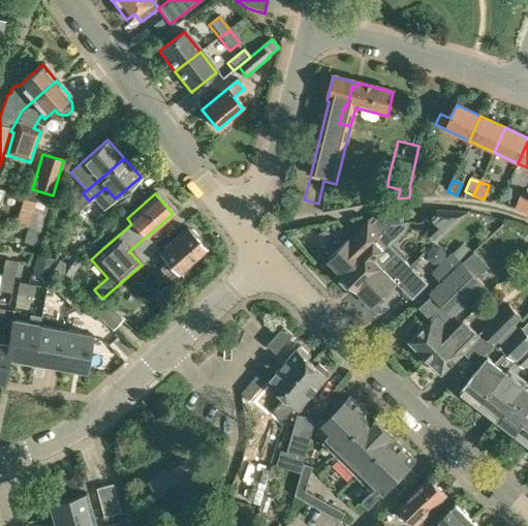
[(118,206),(123,211),(136,198),(132,193),(118,206)]
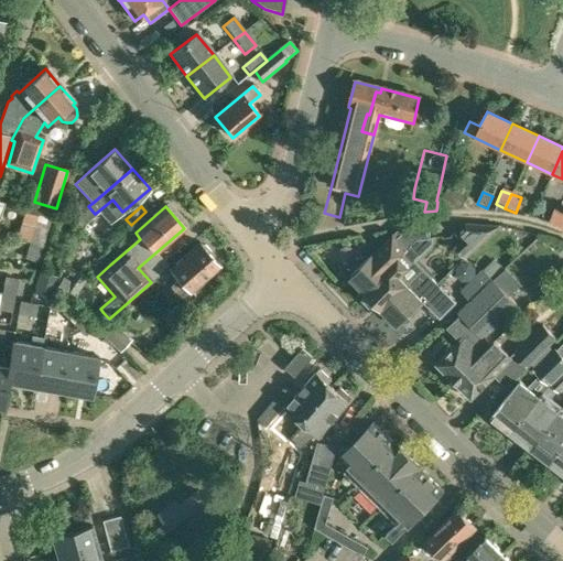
[(548,226),(558,229),(562,218),(562,214),(554,212),(548,226)]
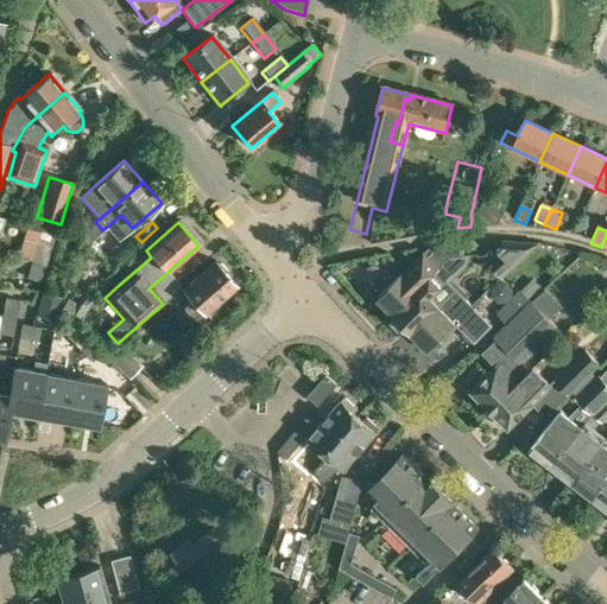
[(538,246),(501,242),(491,254),(498,261),(489,269),(501,281),(538,246)]
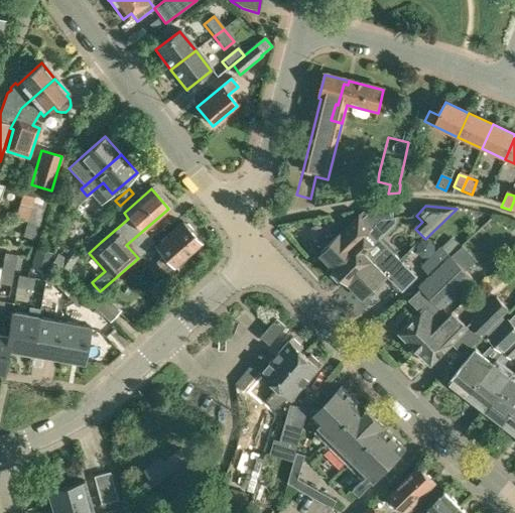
[(30,208),(26,223),(38,227),(43,213),(30,208)]
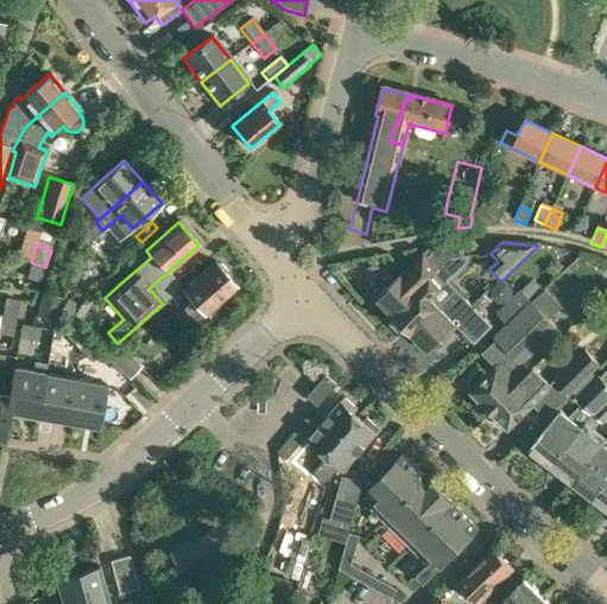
[(377,300),(377,302),(393,318),(422,290),(422,285),(428,278),(428,279),(437,271),(441,267),(447,261),(461,259),(460,245),(431,247),(431,253),(425,260),(421,255),(377,300)]
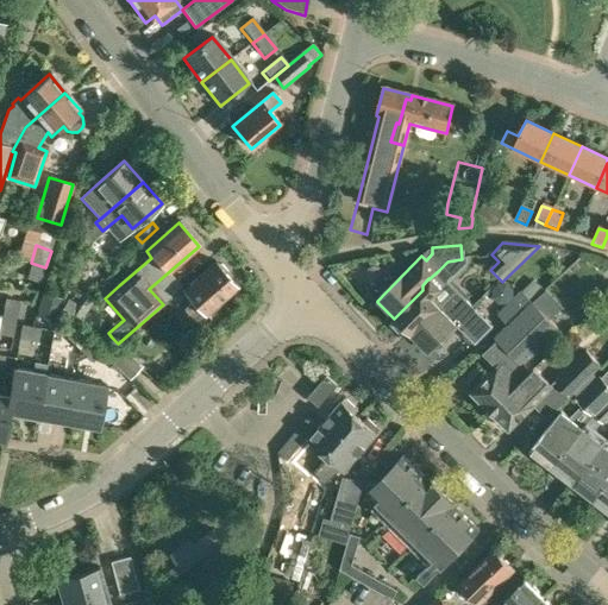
[(45,268),(31,263),(25,281),(39,285),(45,268)]
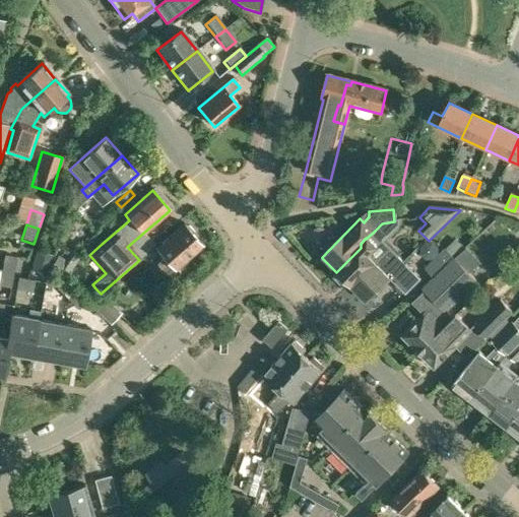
[(183,224),(155,249),(164,258),(155,265),(166,276),(201,245),(183,224)]
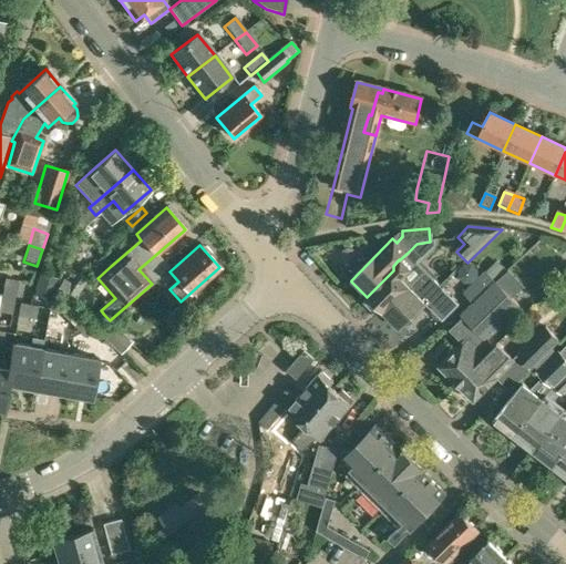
[(393,270),(367,297),(382,311),(428,268),(419,260),(421,258),(411,249),(408,253),(399,260),(399,259),(393,266),(393,270)]
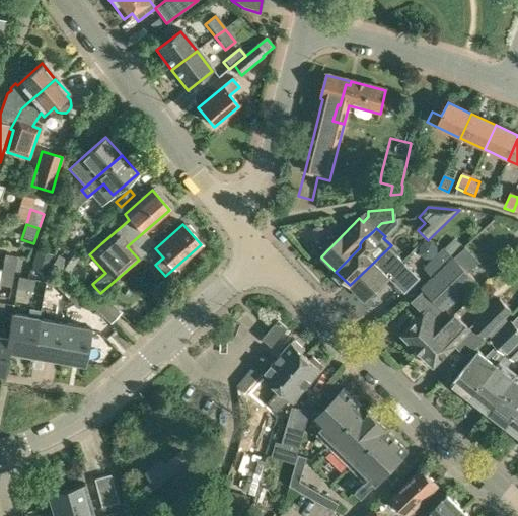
[(391,245),(350,285),(367,302),(388,280),(389,281),(403,266),(395,259),(399,254),(391,245)]
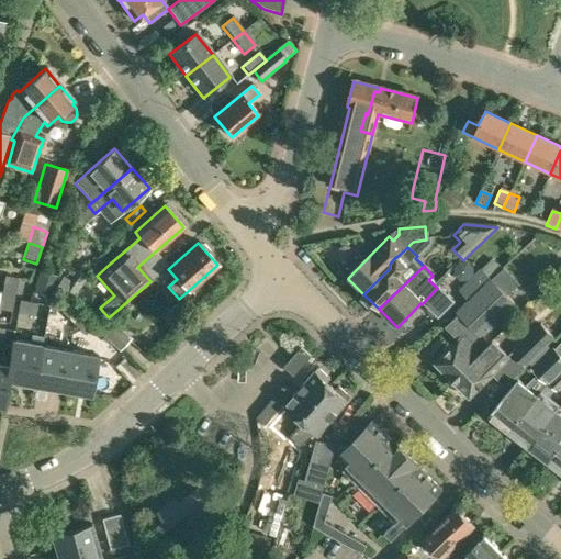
[(459,293),(467,302),(490,281),(481,271),(459,293)]
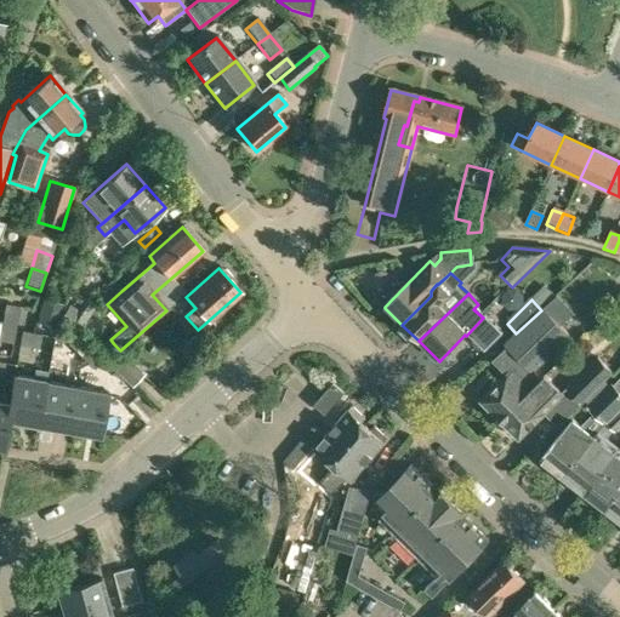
[(60,307),(44,302),(37,324),(52,329),(60,307)]
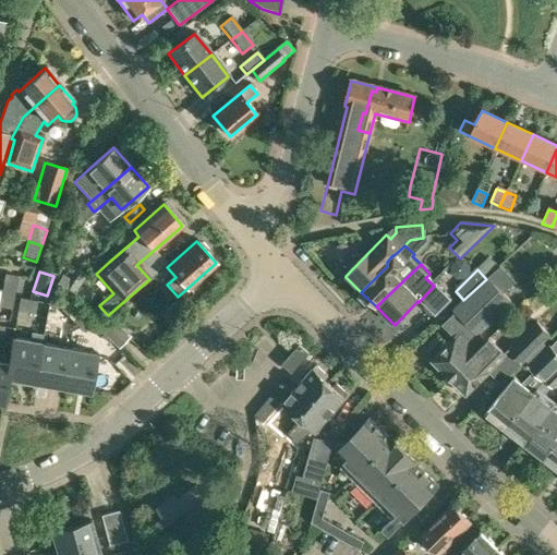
[(62,277),(52,291),(69,301),(84,278),(75,272),(69,281),(62,277)]
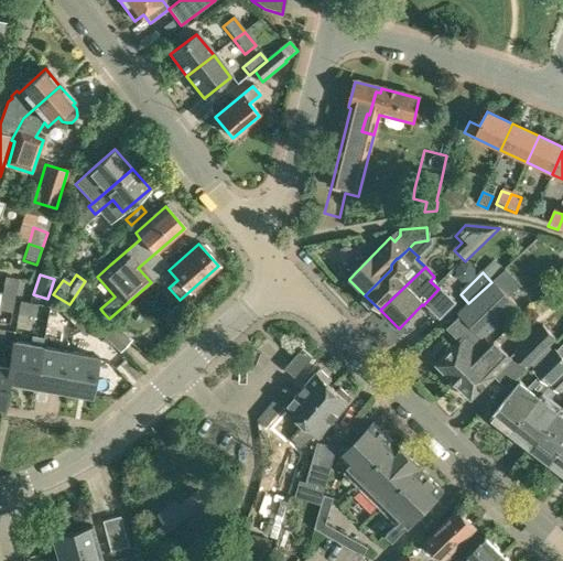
[(4,279),(1,295),(14,298),(18,281),(4,279)]
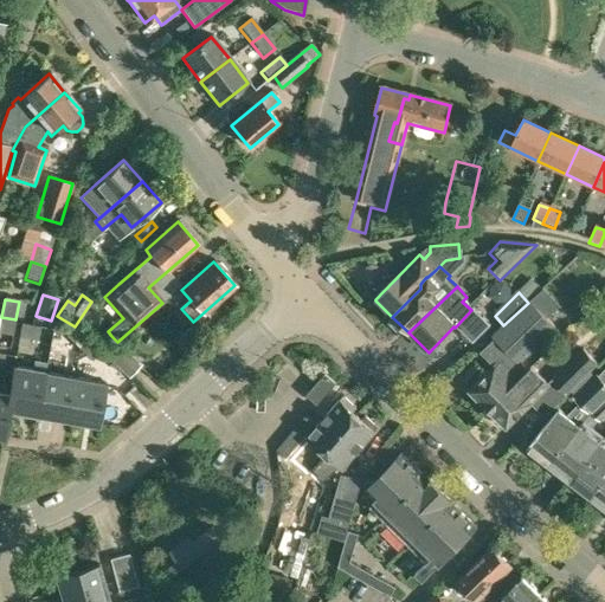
[(469,393),(489,413),(533,368),(532,367),(527,371),(520,364),(554,329),(528,303),(503,325),(491,337),(495,341),(480,355),(494,369),(469,393)]
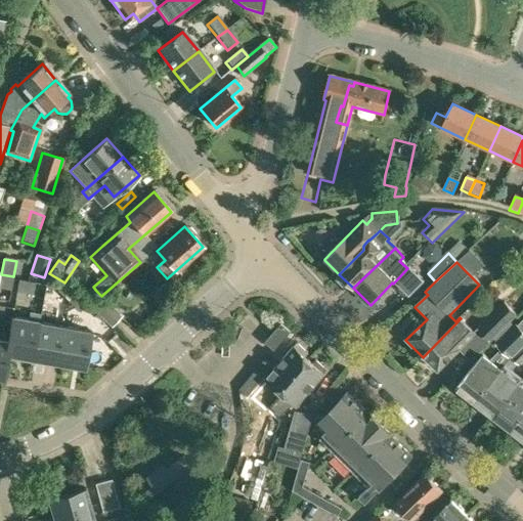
[(13,276),(1,274),(0,279),(0,291),(10,293),(13,276)]
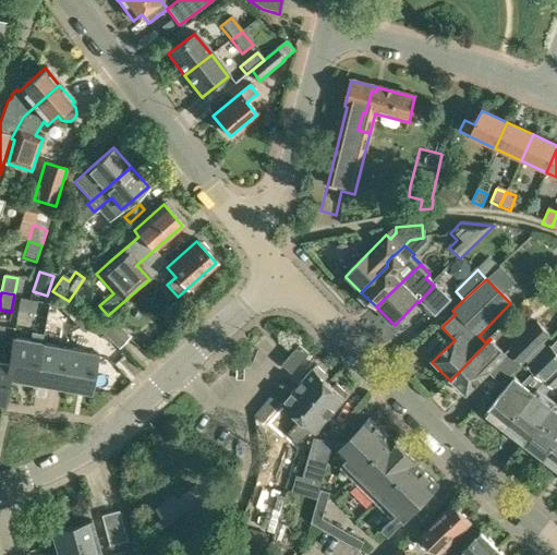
[(34,316),(36,302),(31,301),(19,300),(16,314),(34,316)]
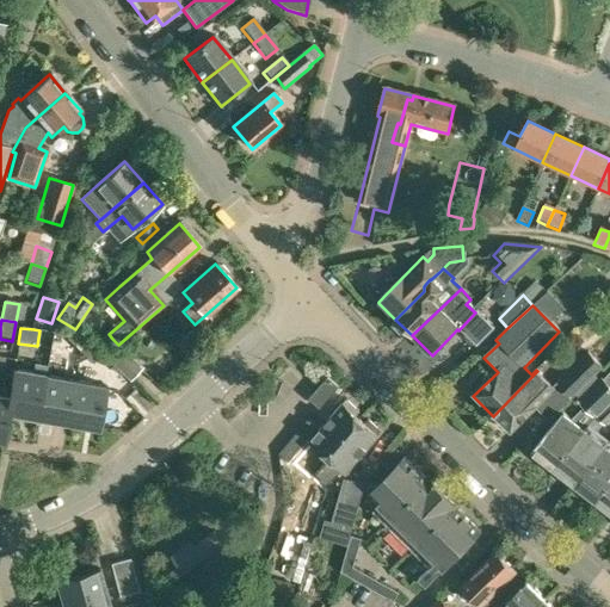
[(65,341),(80,355),(91,345),(75,330),(65,341)]
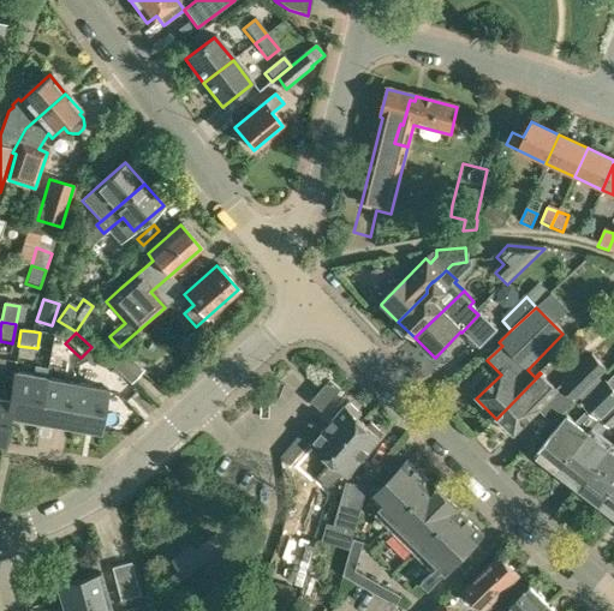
[(118,348),(119,347),(113,341),(109,336),(96,348),(107,359),(118,348)]
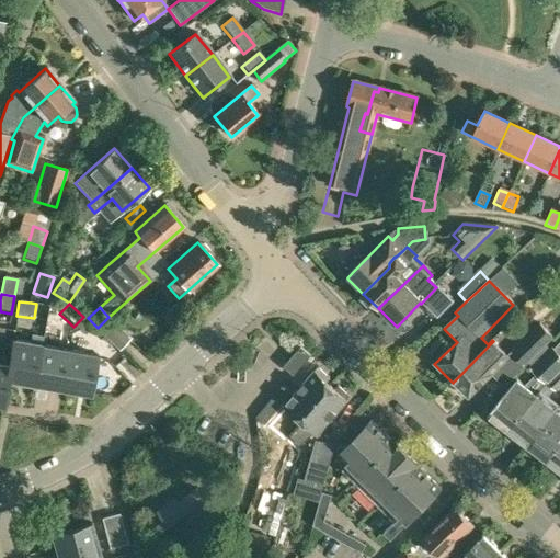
[(83,317),(73,327),(84,338),(94,327),(83,317)]
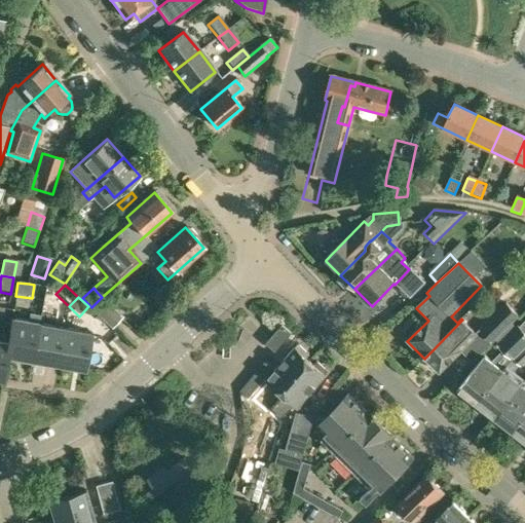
[(122,319),(101,298),(89,310),(111,331),(122,319)]
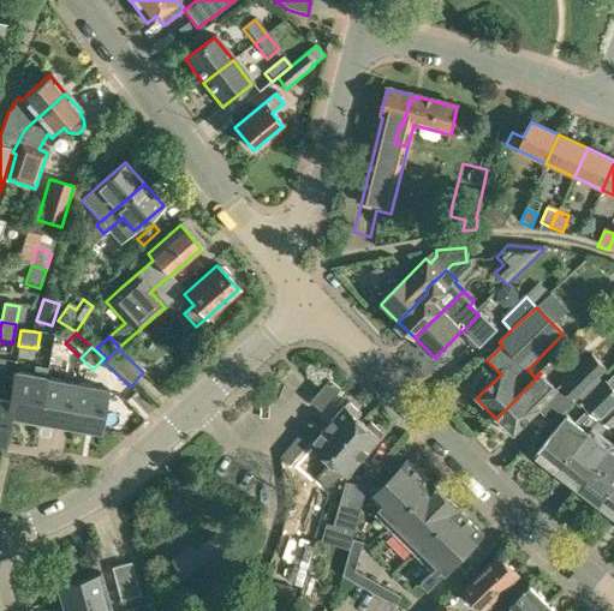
[(574,405),(607,372),(592,355),(559,388),(574,405)]
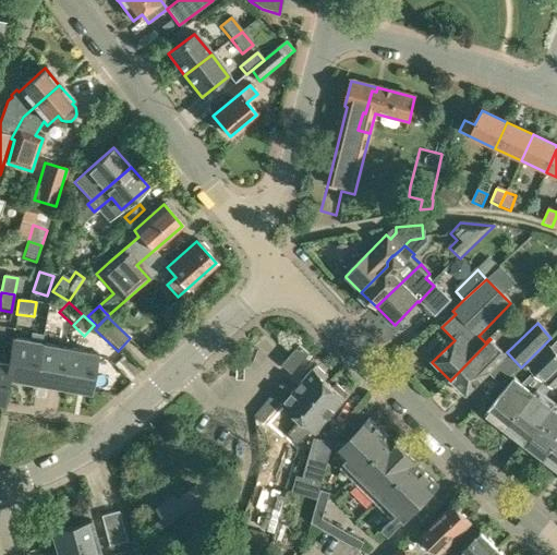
[(491,339),(450,381),(465,396),(506,356),(491,339)]
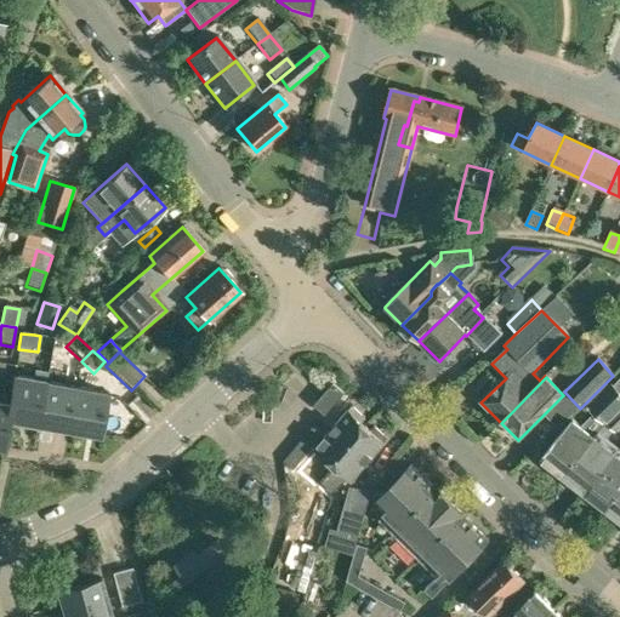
[(10,407),(7,422),(39,427),(46,384),(15,380),(10,407)]
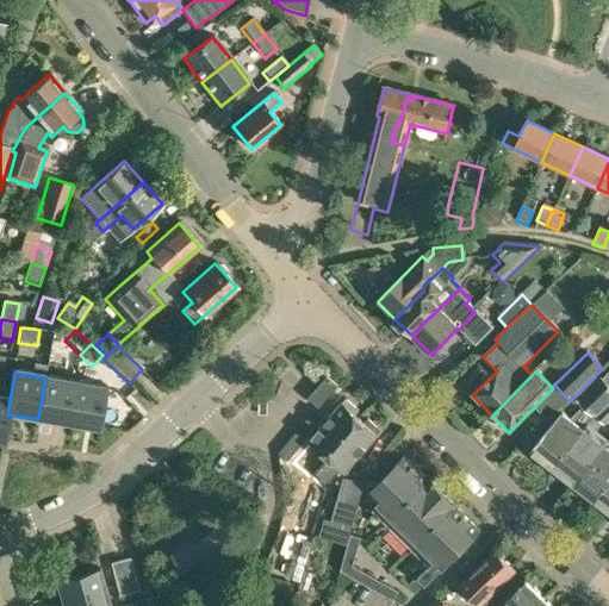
[(45,378),(38,419),(68,425),(75,383),(45,378)]
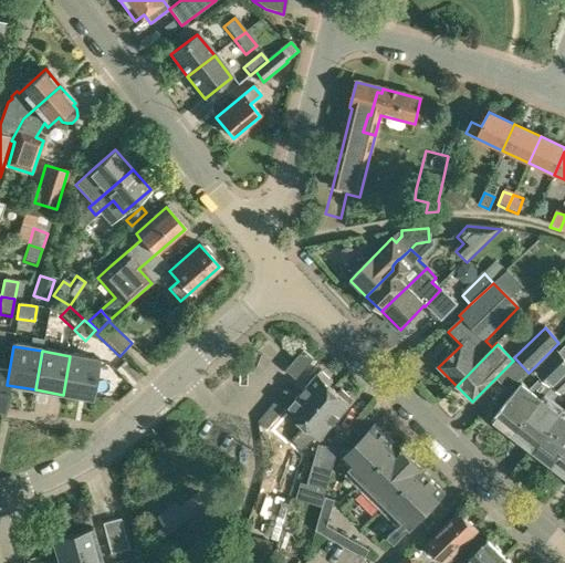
[(492,420),(513,436),(564,367),(564,360),(556,352),(534,374),(539,379),(529,391),(520,384),(492,420)]
